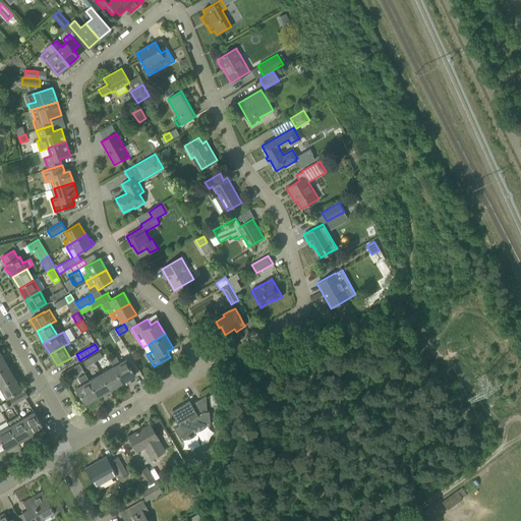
[(91,357),(94,362),(106,355),(104,351),(100,353),(100,352),(91,357)]
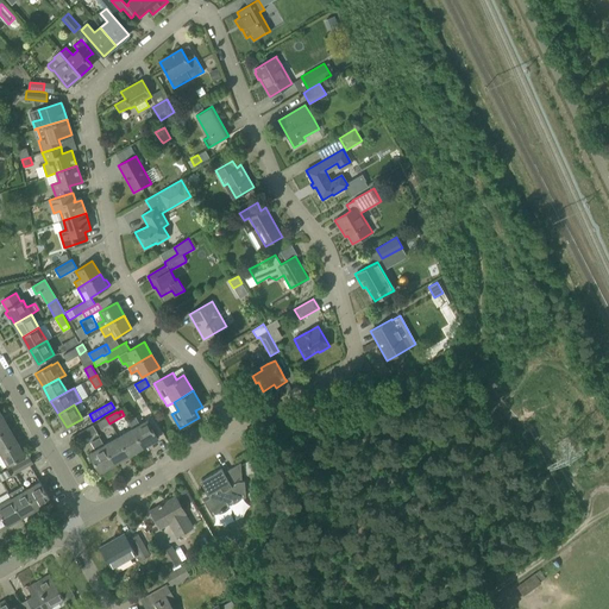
[(143,447),(158,438),(157,437),(163,433),(154,416),(139,425),(136,418),(129,421),(131,425),(143,447)]
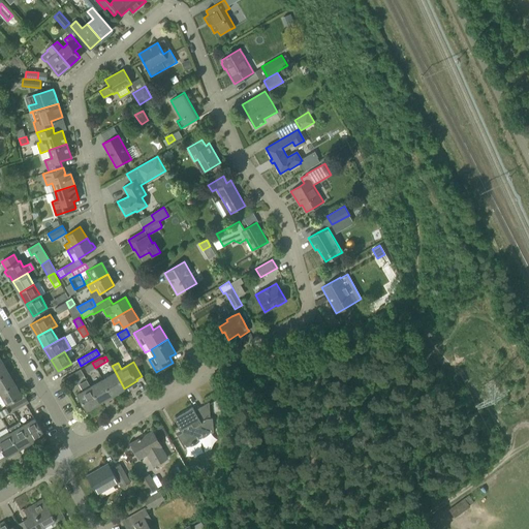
[(92,363),(85,367),(88,373),(95,368),(92,363)]
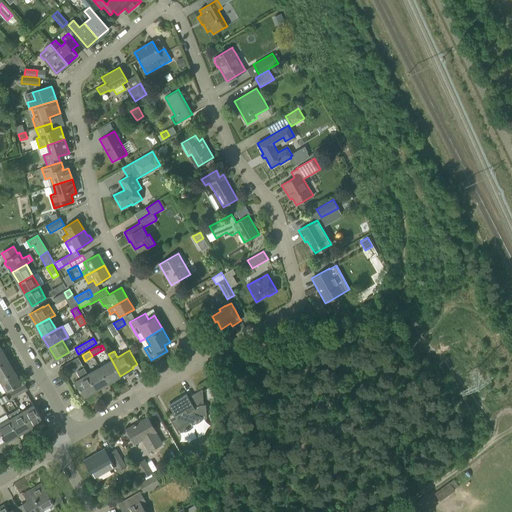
[(110,357),(103,361),(105,364),(100,367),(108,382),(120,376),(110,357)]
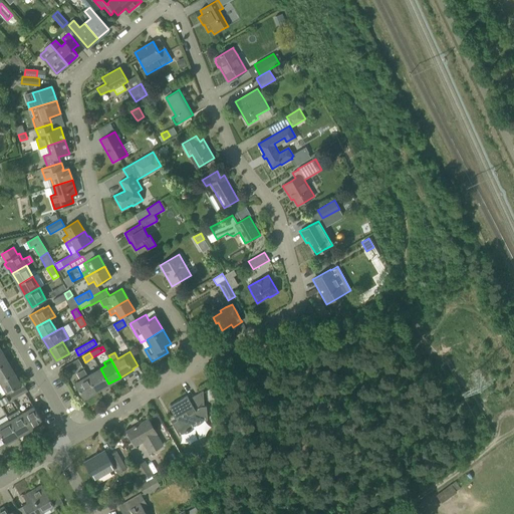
[(69,371),(81,364),(78,359),(65,366),(69,371)]
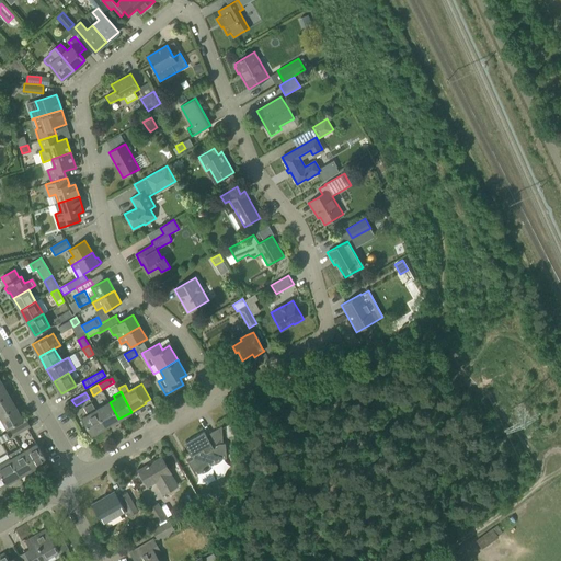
[(8,395),(0,399),(0,415),(15,407),(8,395)]
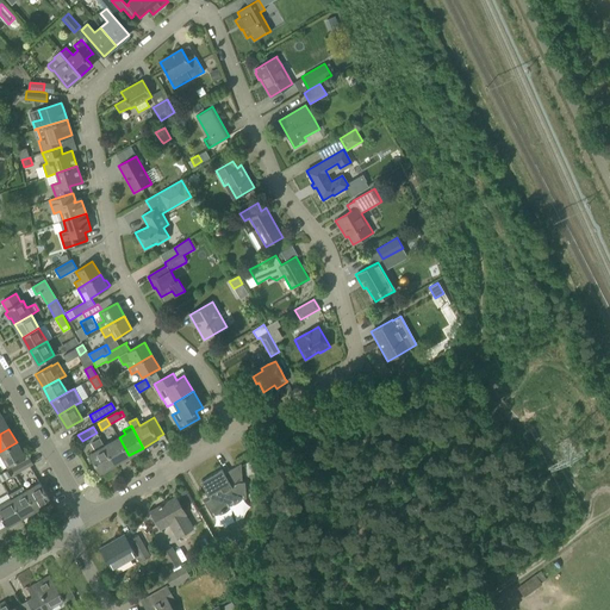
[(100,472),(114,464),(105,446),(104,446),(99,437),(91,442),(95,450),(89,454),(100,472)]
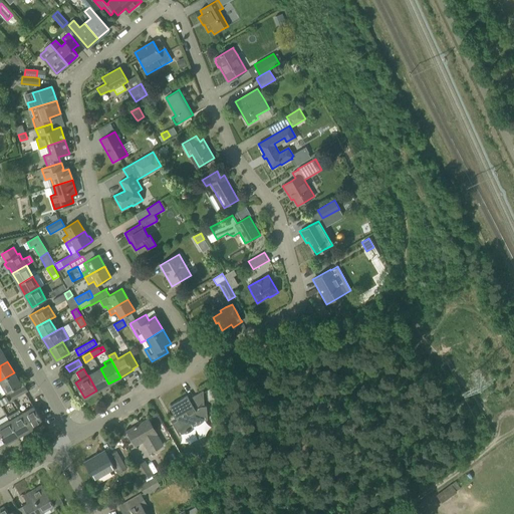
[(88,375),(96,391),(108,383),(100,368),(88,375)]
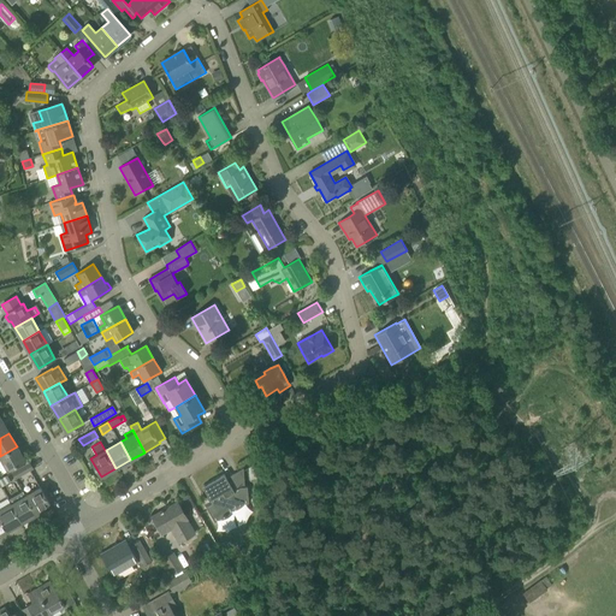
[(0,456),(9,471),(24,461),(17,446),(0,456)]
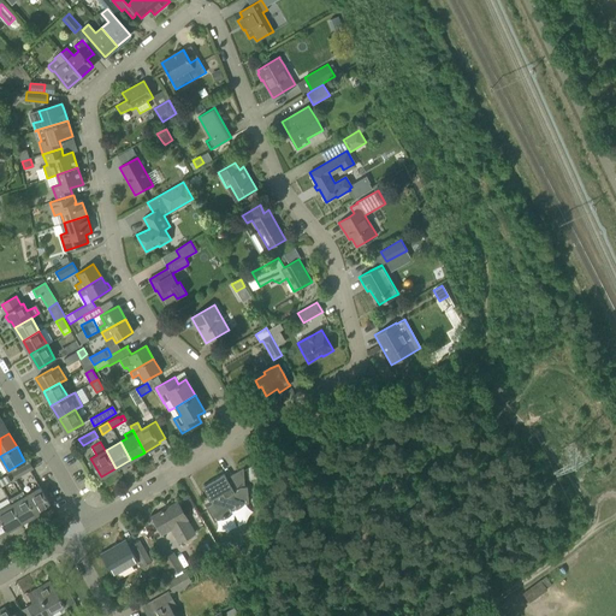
[(15,480),(23,474),(34,468),(30,462),(19,468),(11,473),(15,480)]
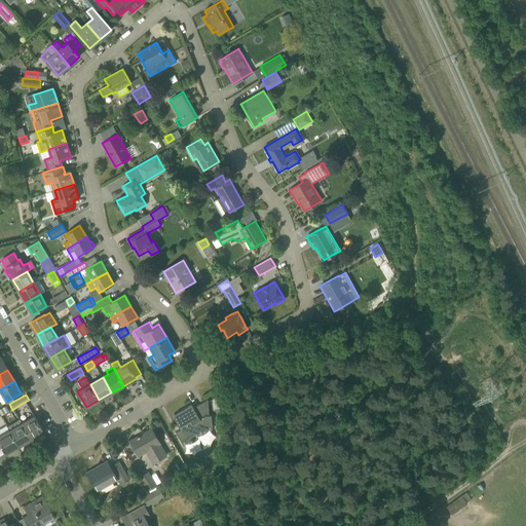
[(219,398),(212,401),(213,410),(222,409),(219,398)]
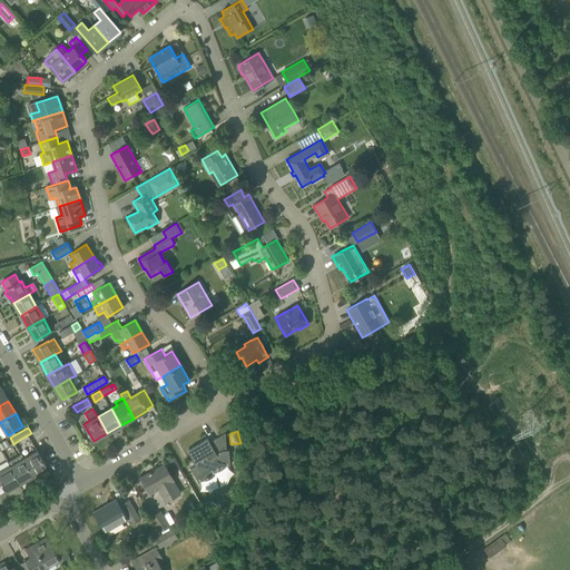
[(198,483),(229,465),(228,450),(226,451),(225,433),(209,442),(207,439),(203,441),(187,450),(196,465),(190,469),(198,483)]
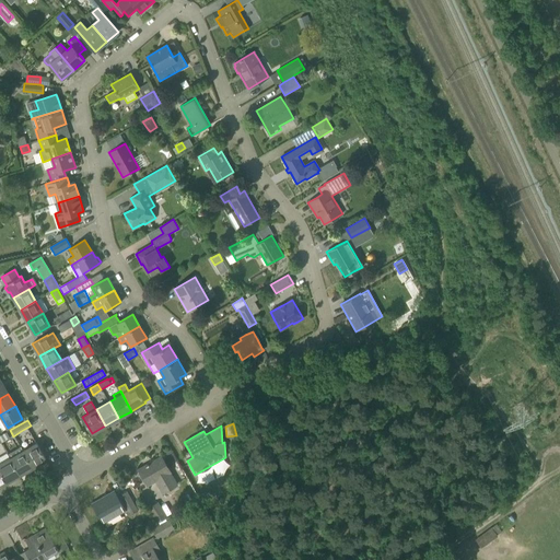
[(0,435),(0,442),(0,443),(10,438),(7,432),(0,435)]
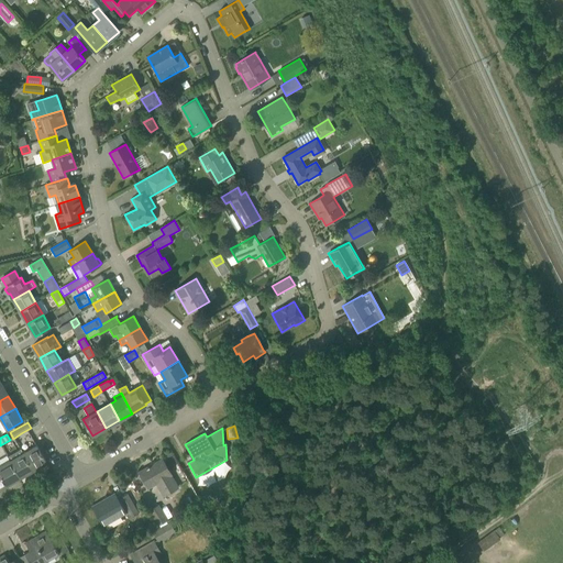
[(23,453),(33,470),(46,462),(36,445),(23,453)]
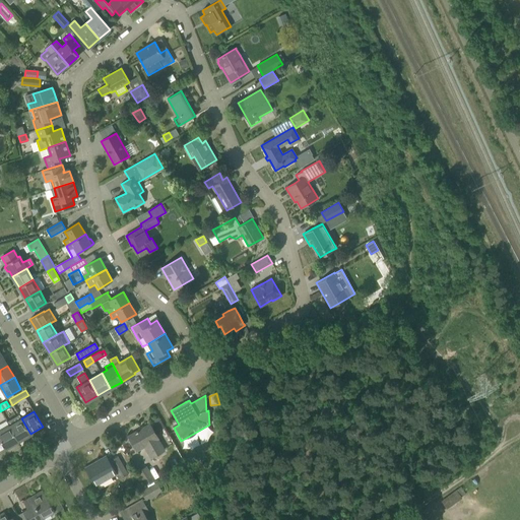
[(7,421),(18,441),(30,434),(21,418),(19,414),(7,421)]
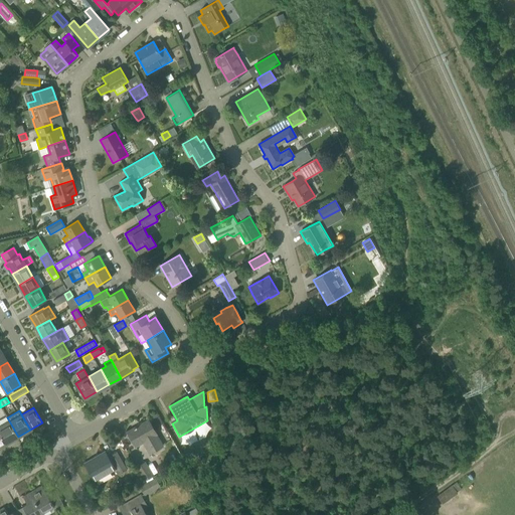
[(0,419),(0,434),(6,444),(18,437),(7,417),(6,416),(0,419)]
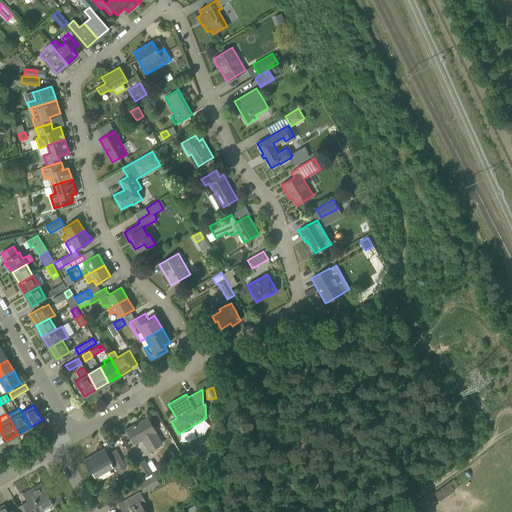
[(156,431),(152,425),(147,417),(146,417),(147,418),(136,424),(136,423),(133,425),(127,429),(127,428),(126,429),(135,443),(142,439),(149,450),(162,443),(155,432),(156,431)]
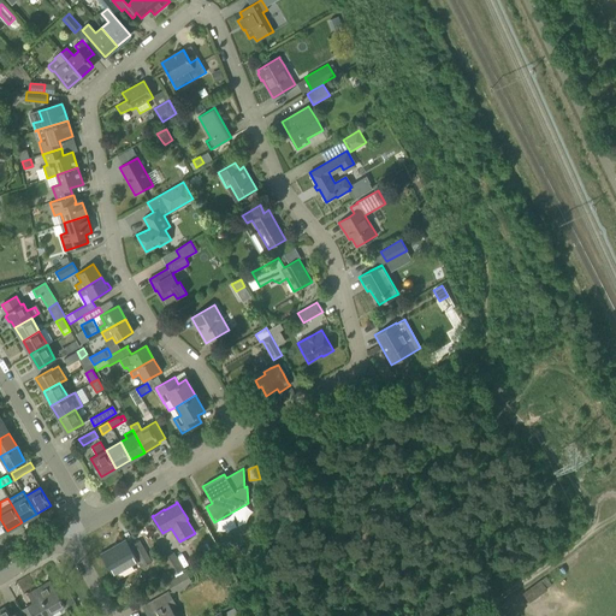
[(102,554),(101,555),(113,574),(124,568),(136,561),(140,567),(146,563),(147,564),(152,562),(146,550),(140,540),(135,543),(129,546),(125,540),(114,546),(102,554)]
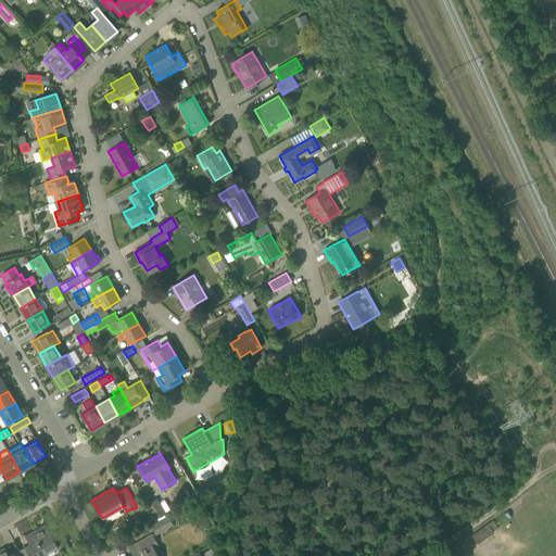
[(158,519),(164,515),(156,500),(148,504),(156,519),(158,518),(158,519)]
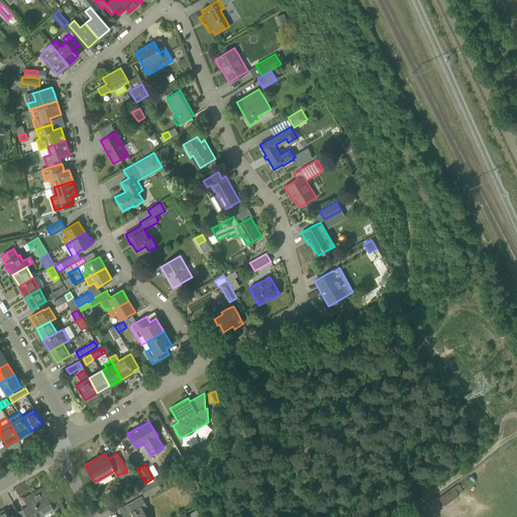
[(146,483),(147,485),(141,489),(145,496),(162,487),(157,479),(153,481),(152,479),(146,483)]
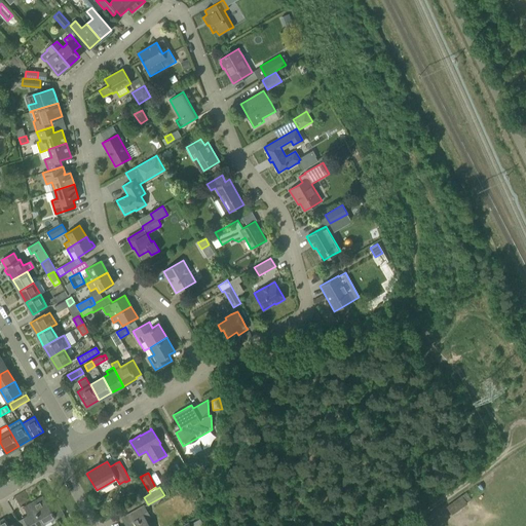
[(453,514),(472,500),(465,492),(447,505),(453,514)]
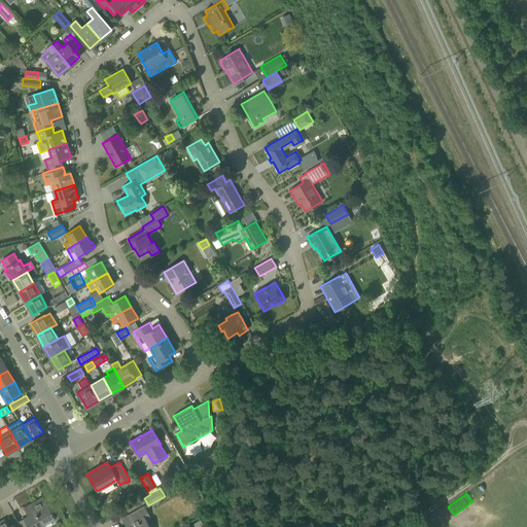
[(43,525),(46,523),(54,519),(55,520),(64,515),(59,506),(51,511),(43,497),(31,503),(43,525)]
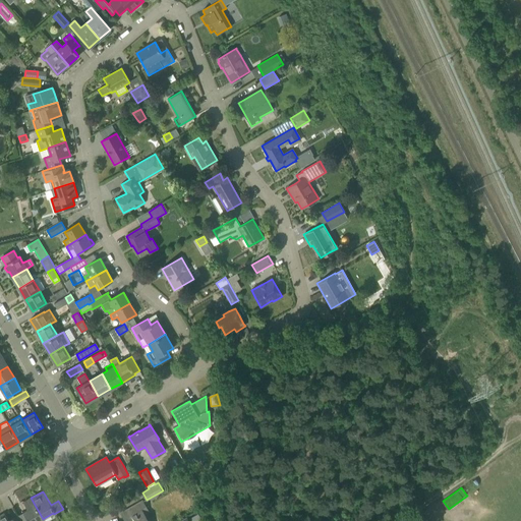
[(21,520),(38,520),(43,519),(31,498),(23,503),(27,510),(23,512),(26,518),(21,520)]
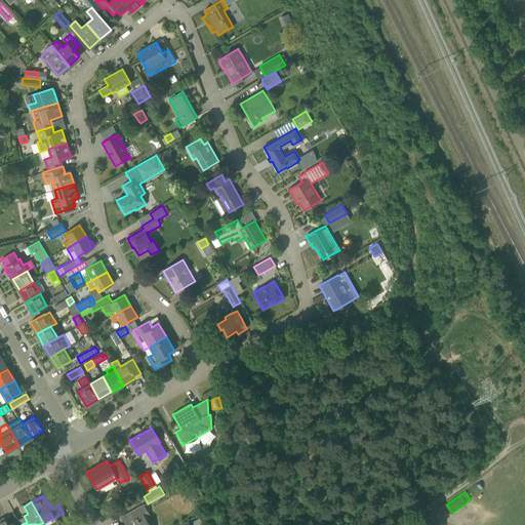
[(145,505),(137,509),(129,514),(132,520),(126,523),(126,524),(149,524),(146,518),(150,515),(145,505)]
